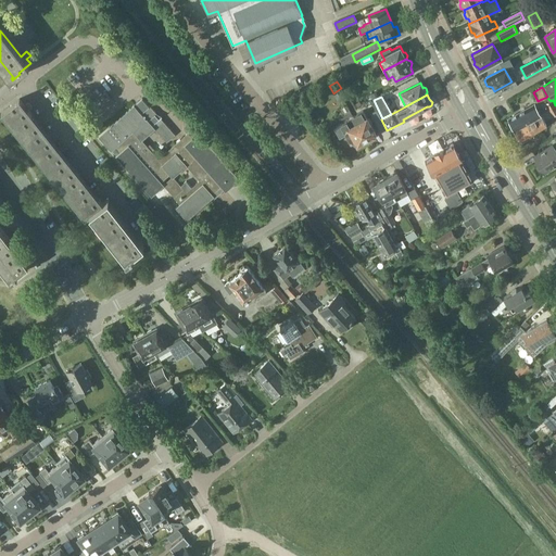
[(20,99),(3,112),(87,217),(90,214),(91,213),(127,258),(125,260),(126,261),(134,255),(133,253),(143,244),(144,244),(141,240),(144,237),(141,232),(137,235),(135,237),(106,202),(109,200),(108,199),(102,203),(99,199),(97,201),(93,197),(78,178),(29,116),(33,114),(28,110),(33,106),(29,102),(25,105),(20,99)]
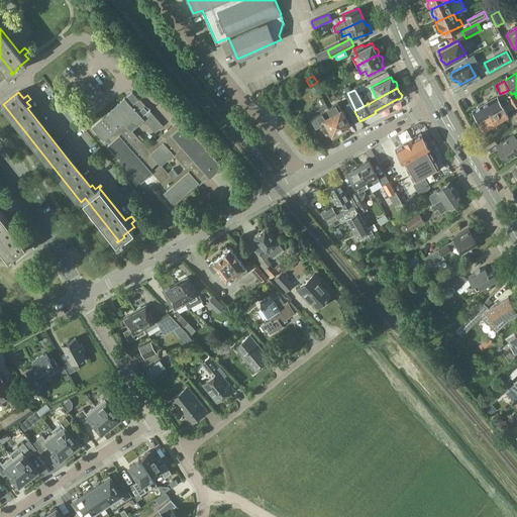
[(125,98),(92,126),(104,139),(108,144),(141,182),(152,172),(150,169),(159,162),(161,165),(162,165),(174,153),(186,168),(179,175),(174,169),(169,173),(171,176),(163,183),(168,189),(164,192),(174,204),(199,182),(198,180),(206,173),(210,178),(223,166),(208,148),(198,137),(195,134),(181,118),(167,130),(160,137),(156,140),(147,147),(141,140),(137,136),(132,130),(134,128),(144,119),(156,132),(163,125),(149,109),(147,111),(144,107),(145,106),(139,98),(138,99),(132,92),(125,97),(125,98)]
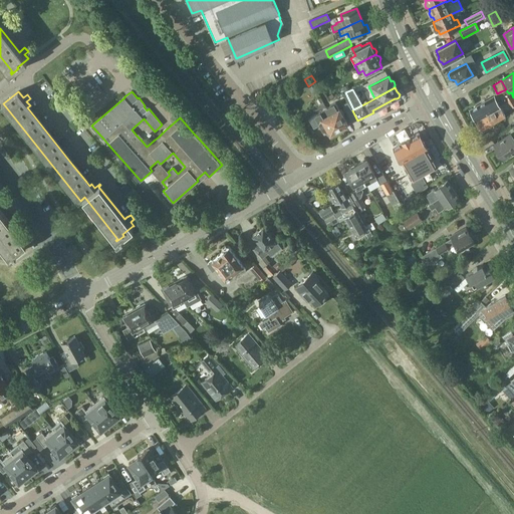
[(510,92),(509,93),(504,95),(507,101),(513,97),(511,92),(510,92)]
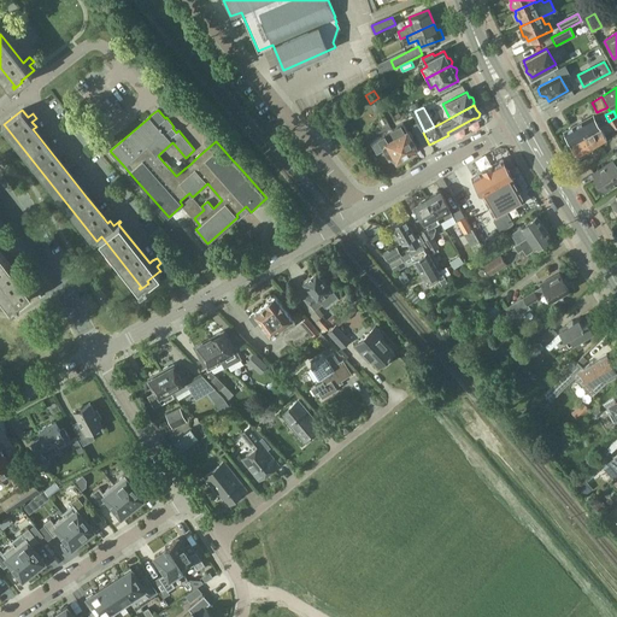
[(585,135),(599,127),(593,116),(564,133),(570,144),(585,135)]
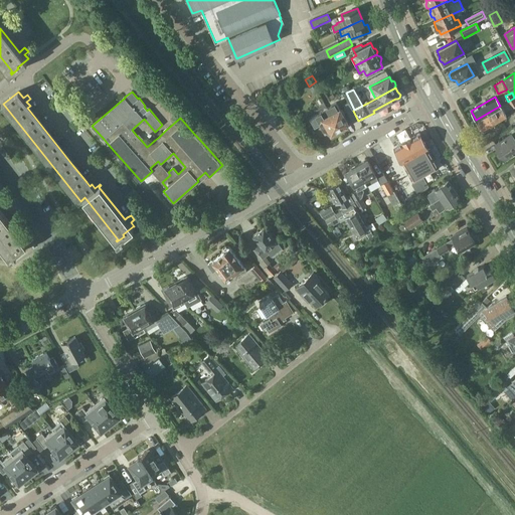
[(514,97),(514,98),(508,102),(500,106),(488,113),(492,120),(492,123),(506,115),(504,111),(511,108),(514,105),(514,97)]
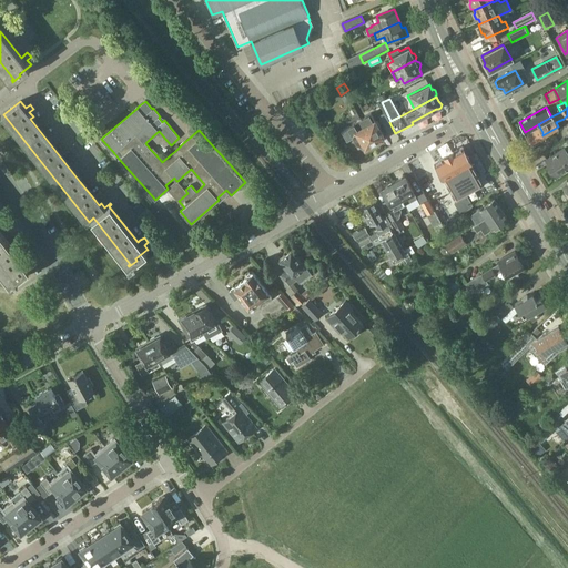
[(359,119),(361,121),(374,143),(376,142),(378,142),(382,141),(382,139),(383,139),(383,135),(378,129),(381,128),(381,125),(378,122),(376,121),(375,121),(371,113),(359,119)]
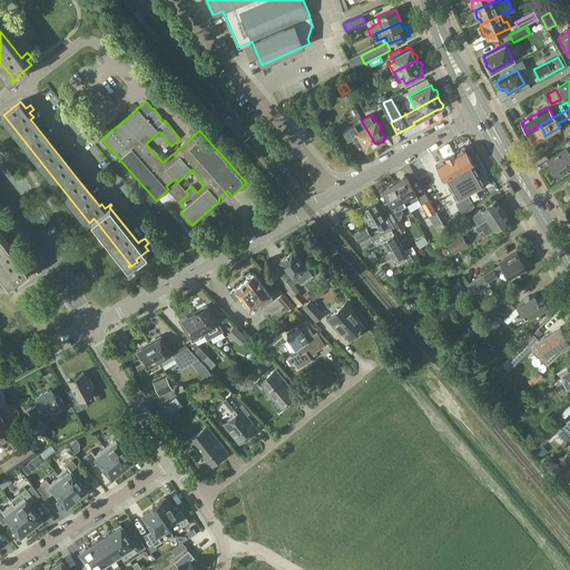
[(386,114),(381,117),(385,126),(391,123),(386,114)]
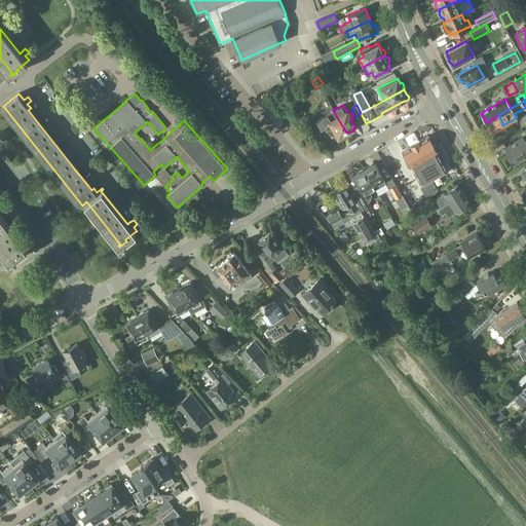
[(345,135),(345,134),(346,133),(334,112),(323,118),(332,135),(335,133),(337,138),(340,137),(341,137),(345,135)]
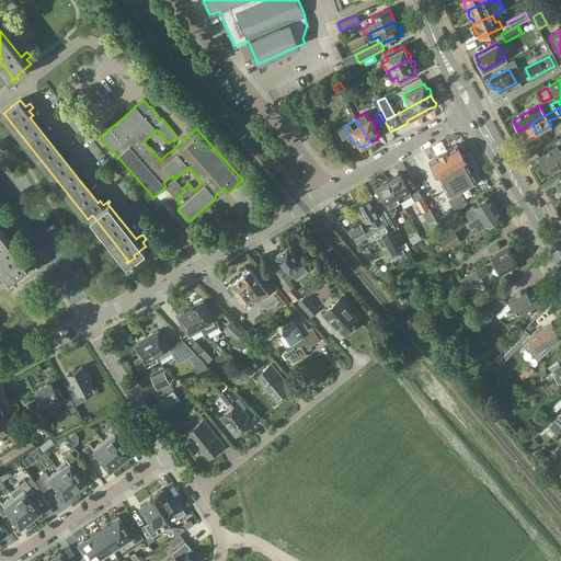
[(536,130),(531,123),(518,130),(524,140),(536,134),(536,130)]
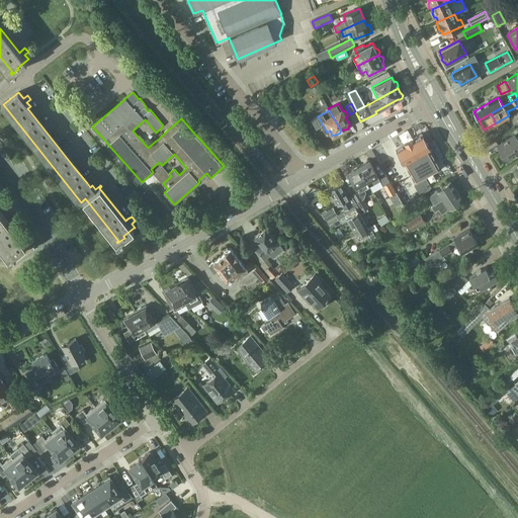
[(517,121),(516,123),(517,125),(517,132),(498,146),(507,160),(517,152),(517,121)]
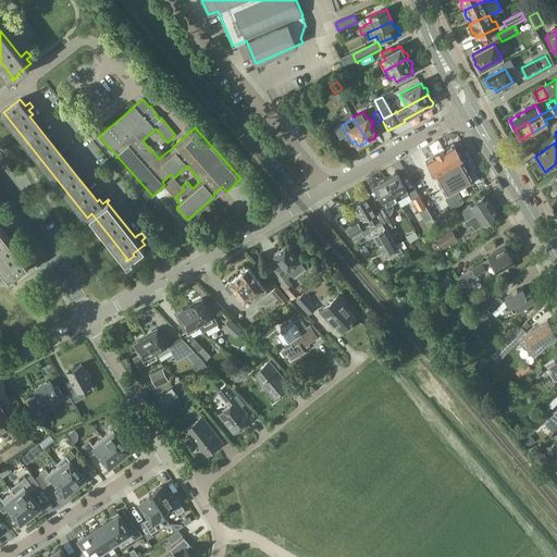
[(470,174),(462,161),(463,161),(458,150),(458,148),(456,145),(454,144),(446,148),(445,148),(434,155),(426,159),(447,196),(457,190),(454,184),(470,174)]
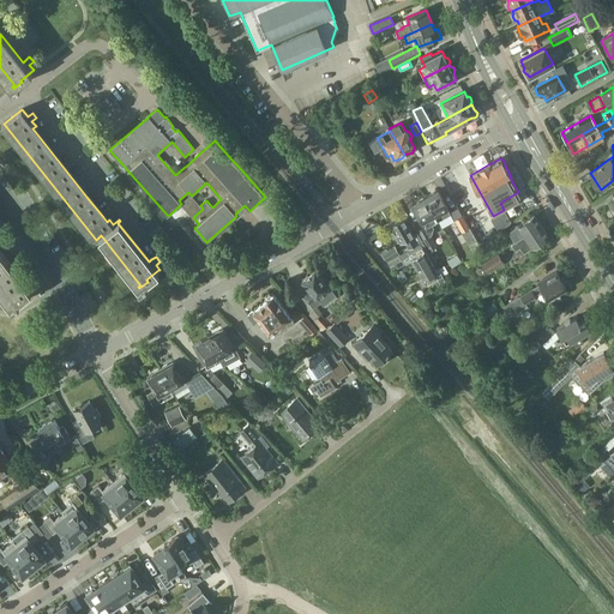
[(447,208),(438,190),(426,197),(439,221),(450,214),(446,208),(447,208)]
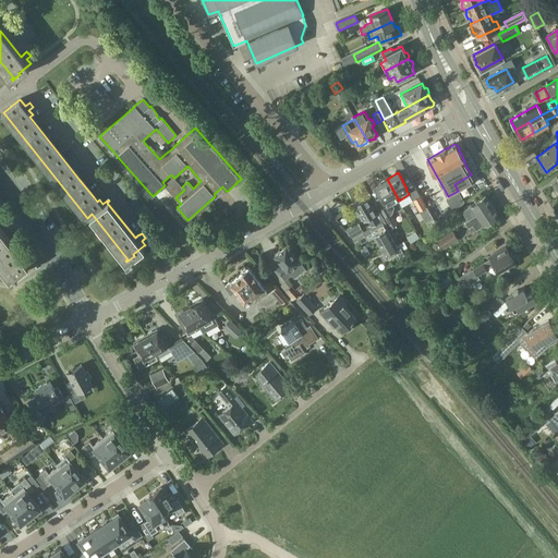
[(399,201),(387,179),(375,185),(384,201),(387,206),(379,210),(384,219),(385,220),(385,219),(390,228),(396,225),(397,223),(391,214),(392,214),(395,206),(392,204),(399,201)]
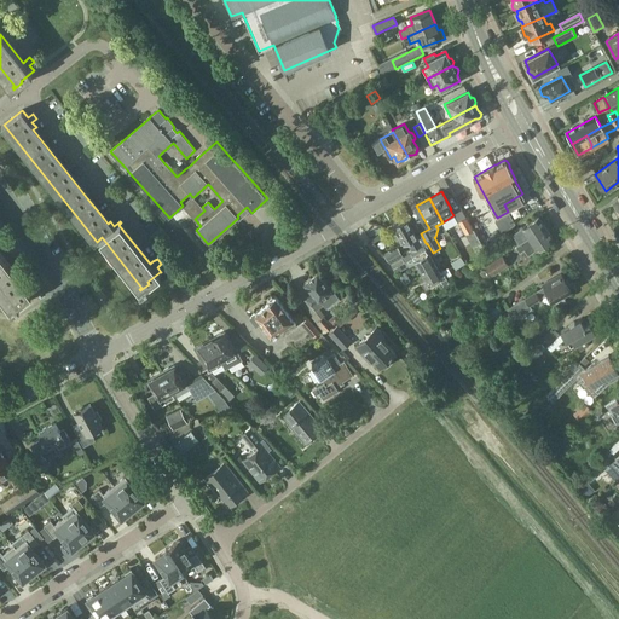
[(509,213),(496,221),(502,233),(515,224),(509,213)]
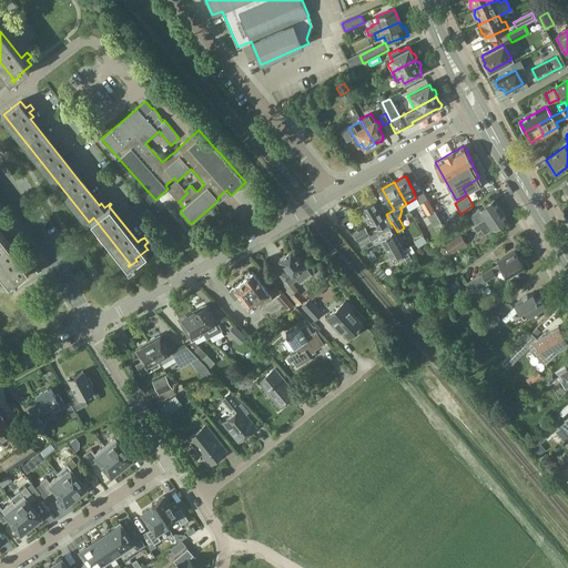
[(478,223),(500,209),(495,199),(473,214),(478,223)]
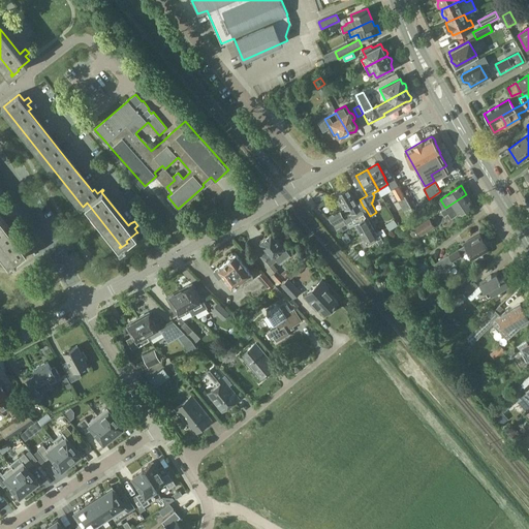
[(399,186),(392,190),(406,214),(413,210),(399,186)]
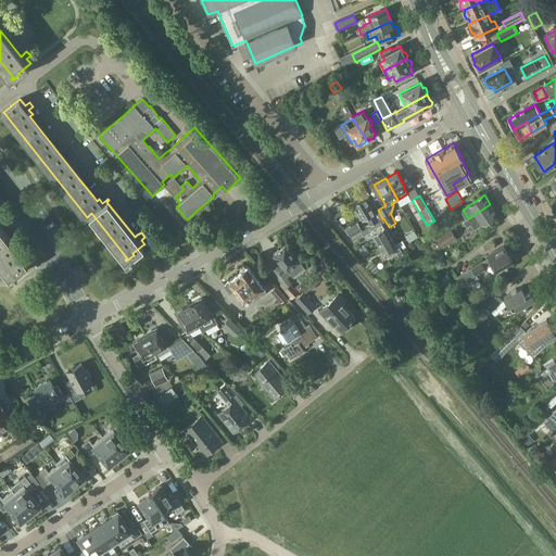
[(378,210),(373,212),(365,198),(354,203),(363,220),(366,218),(368,223),(370,225),(378,220),(382,218),(378,210)]
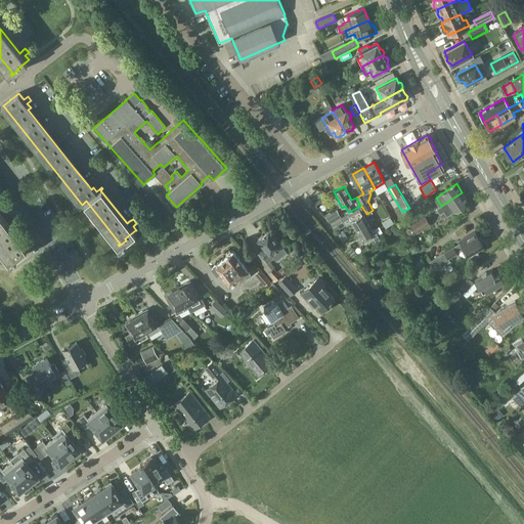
[(445,214),(446,213),(447,215),(453,210),(454,211),(468,202),(462,192),(441,206),(437,208),(440,213),(443,211),(445,214)]
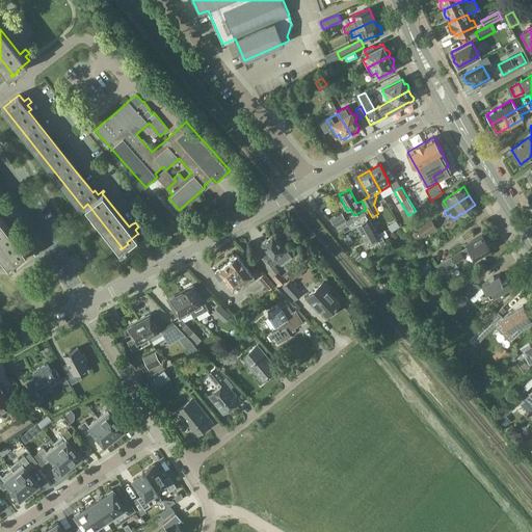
[(366,209),(362,211),(363,212),(353,217),(356,223),(355,224),(361,234),(373,227),(366,213),(365,211),(367,210),(366,209)]
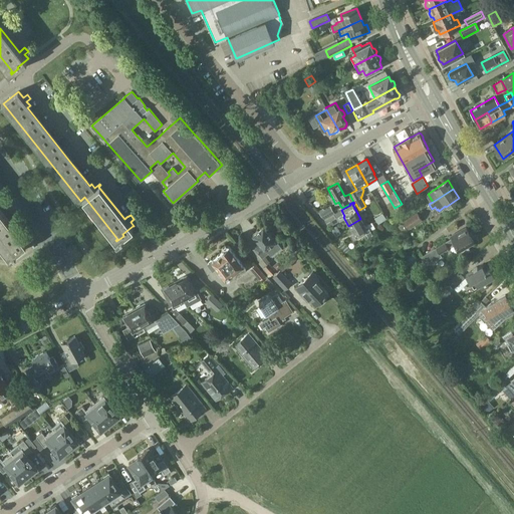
[(335,213),(331,206),(324,210),(323,209),(318,211),(324,219),(325,219),(334,214),(335,213)]
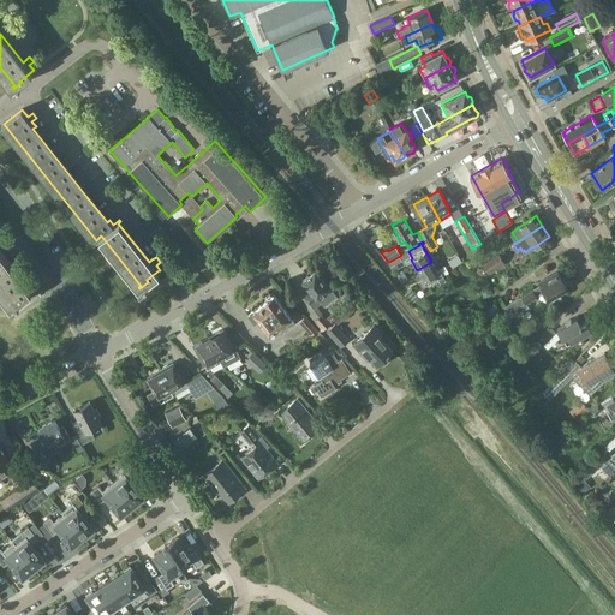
[(0,286),(13,304),(12,306),(21,302),(19,300),(31,291),(33,290),(30,286),(28,285),(33,281),(29,275),(24,279),(22,281),(12,269),(0,254),(0,286)]
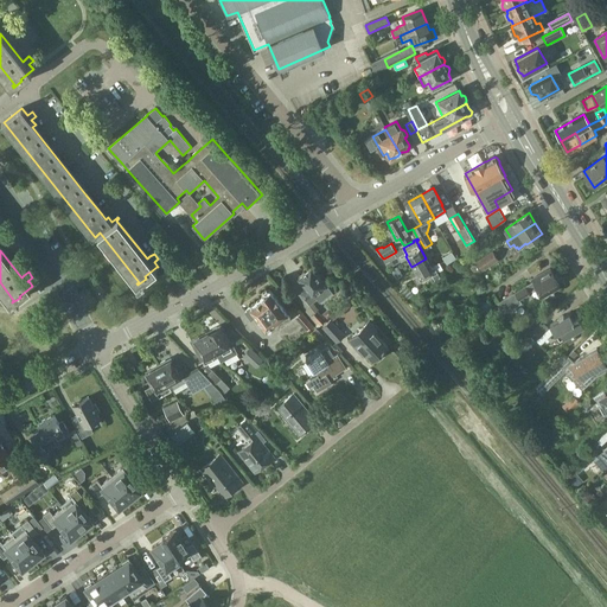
[(492,251),(477,262),(481,269),(498,260),(492,251)]
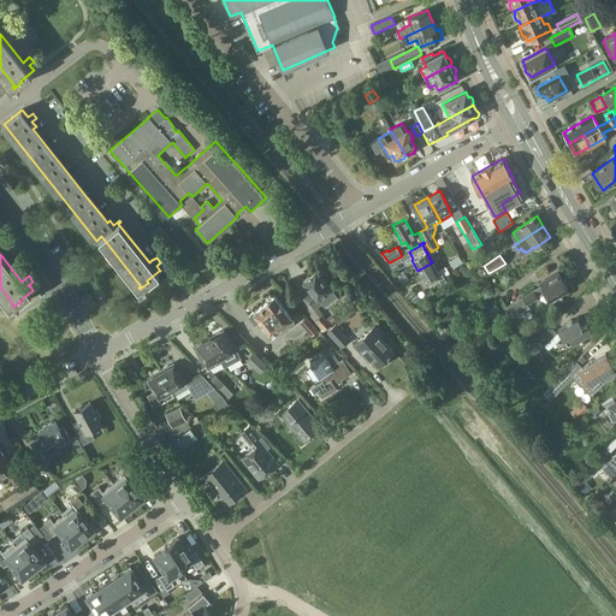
[(395,270),(406,265),(401,256),(390,262),(395,270)]
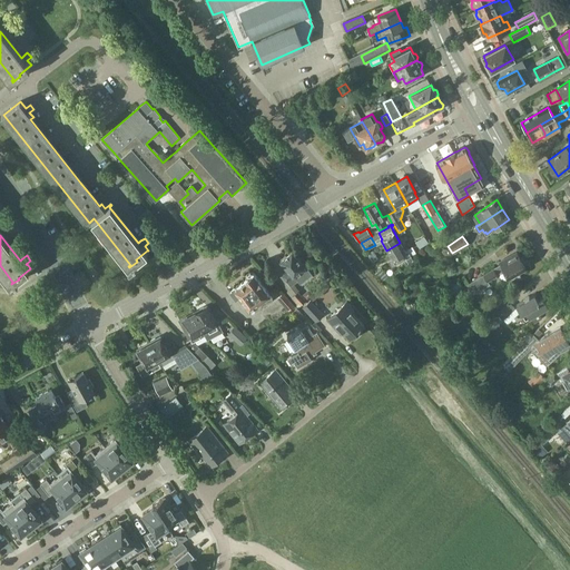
[(400,243),(386,251),(393,262),(391,263),(392,266),(404,259),(408,264),(413,261),(411,255),(408,251),(405,252),(400,243)]
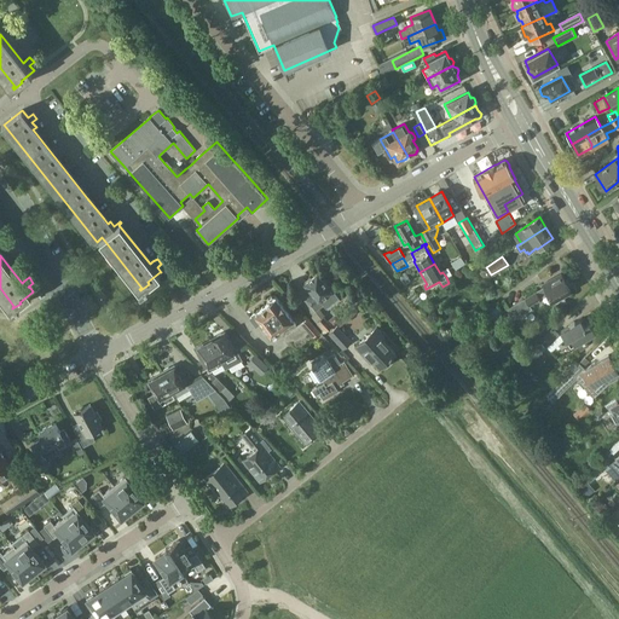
[(307,275),(306,279),(304,281),(314,294),(306,300),(316,311),(324,305),(328,310),(341,300),(323,277),(327,275),(322,268),(318,272),(317,271),(316,272),(311,271),(307,275)]
